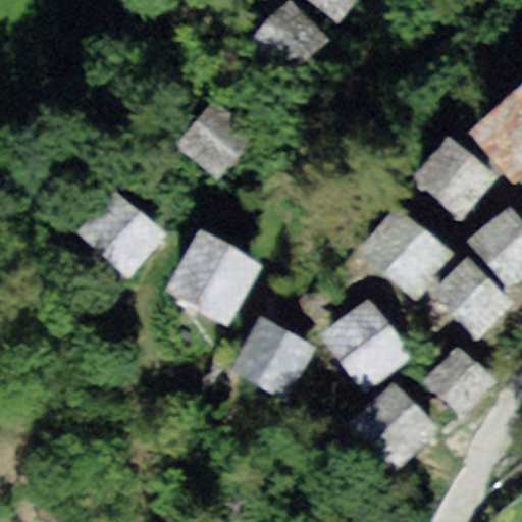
[(308,0),(337,22),(356,0),(308,0)]
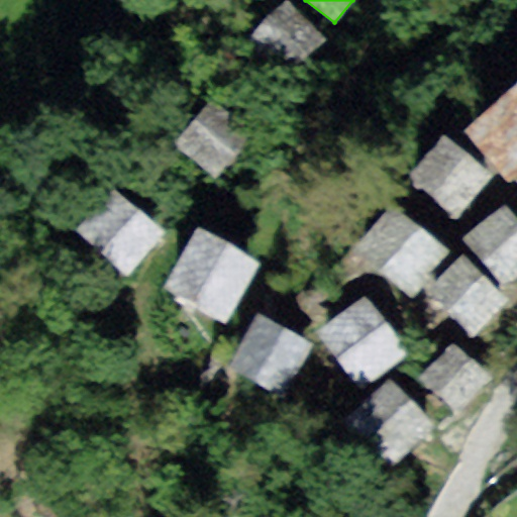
[(284,4),(248,39),(286,77),(321,41),(284,4)]
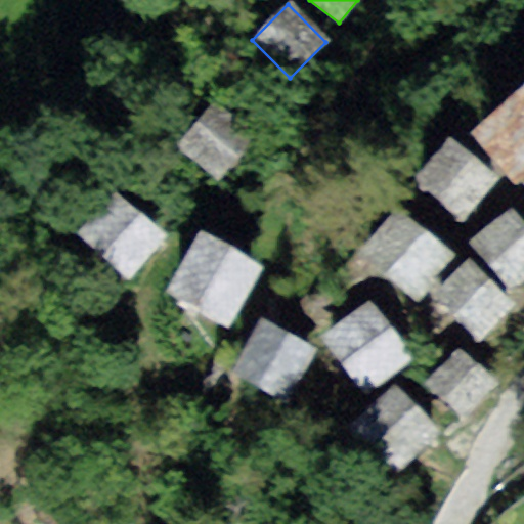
[(523,88),(472,133),(515,183),(523,175),(523,88)]
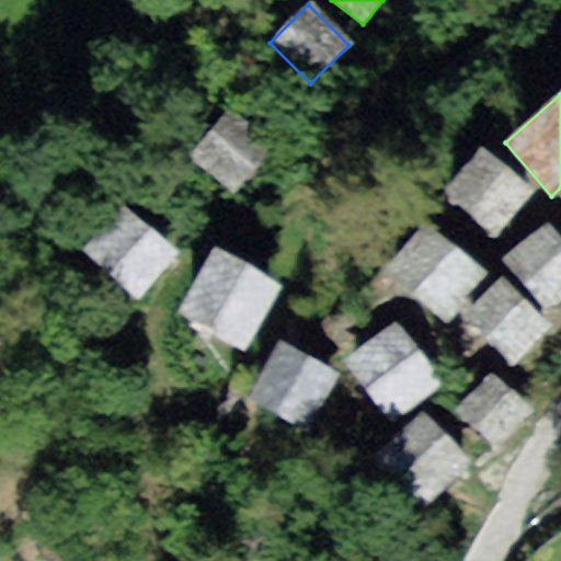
[(230,102),(189,158),(235,192),(275,136),(230,102)]
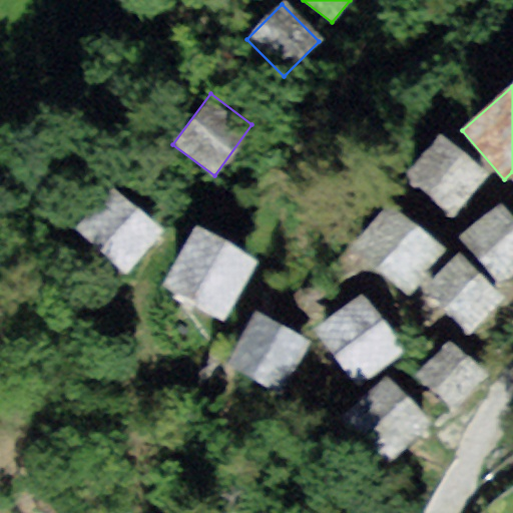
[(405,177),(454,217),(488,175),(439,135),(405,177)]
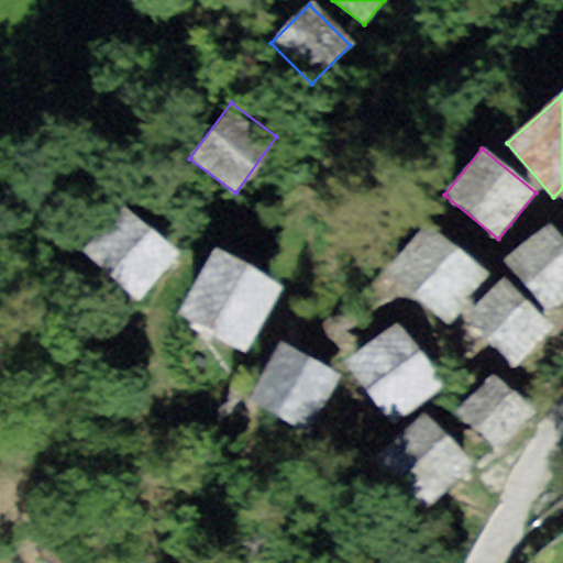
[(136,298),(179,250),(123,201),(80,249),(136,298)]
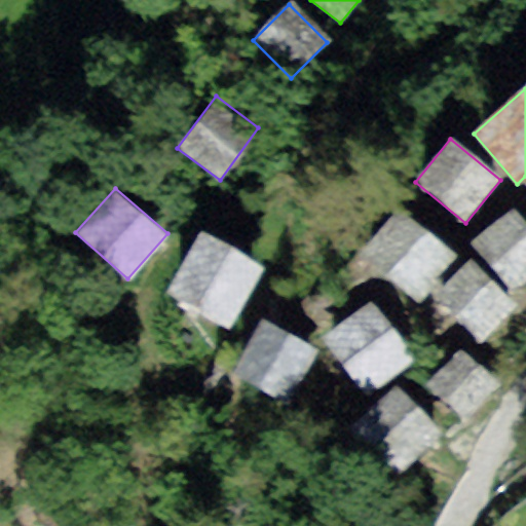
[(398,207),(361,253),(420,301),(457,255),(398,207)]
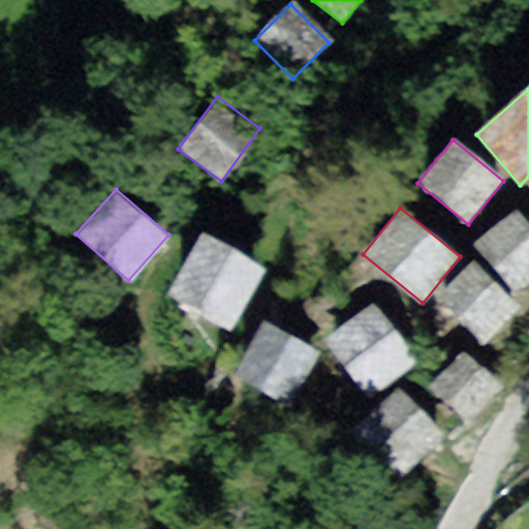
[(528,224),(516,208),(473,243),(516,293),(528,282),(528,224)]
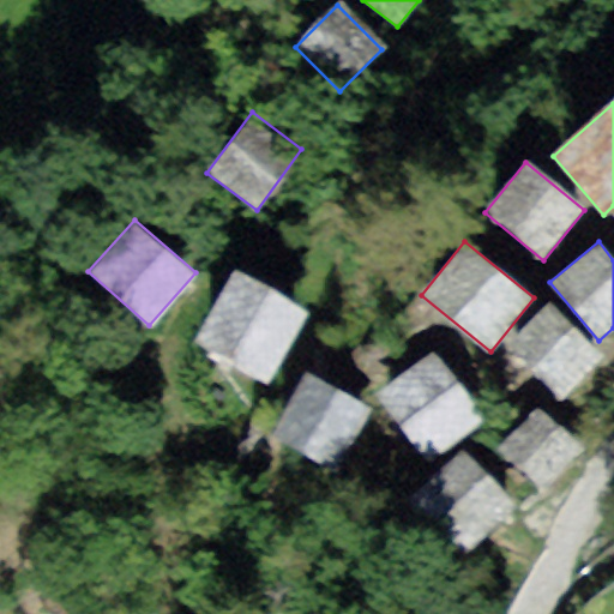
[(196,341),(269,383),(309,312),(236,270),(196,341)]
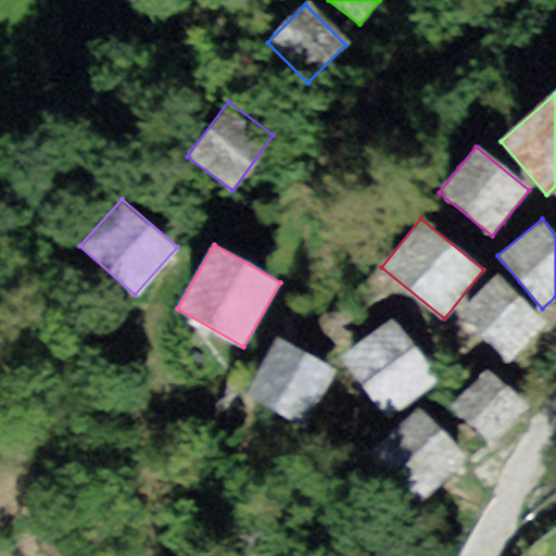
[(547,321),(498,276),(458,319),(507,364),(547,321)]
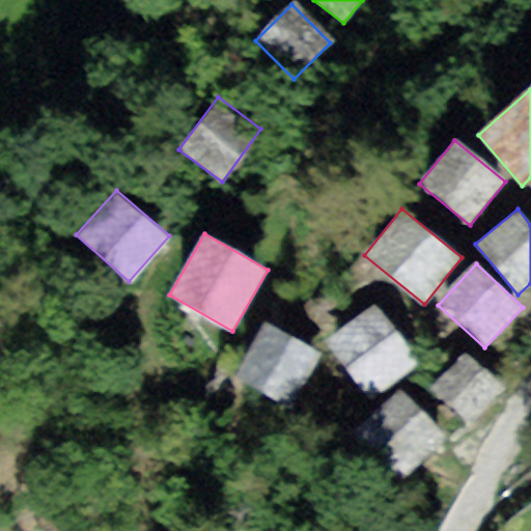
[(367,397),(418,360),(376,303),(325,341),(367,397)]
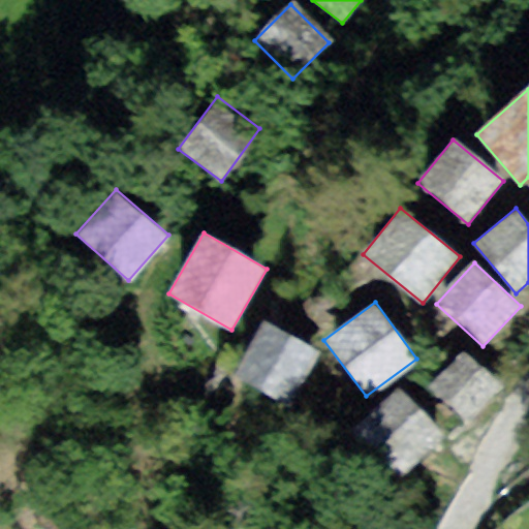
[(320,352),(265,322),(236,375),(291,406),(320,352)]
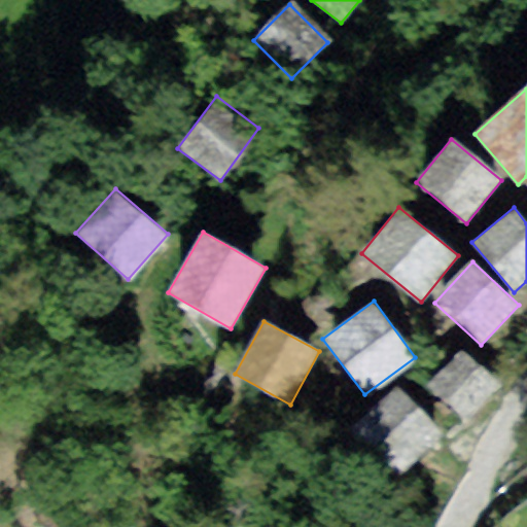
[(503,388),(460,348),(425,385),(468,425),(503,388)]
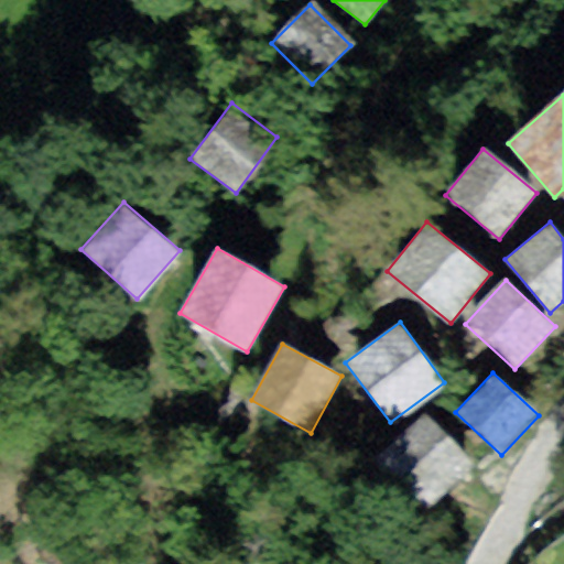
[(475,467),(426,415),(377,461),(425,512),(475,467)]
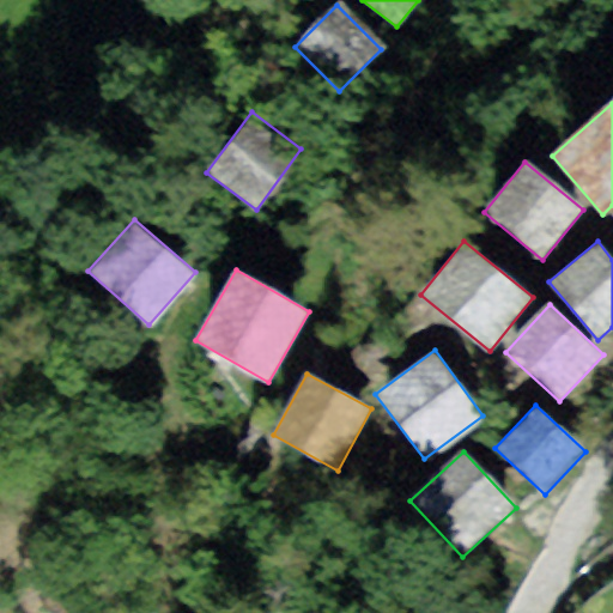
All buildings are outlined.
